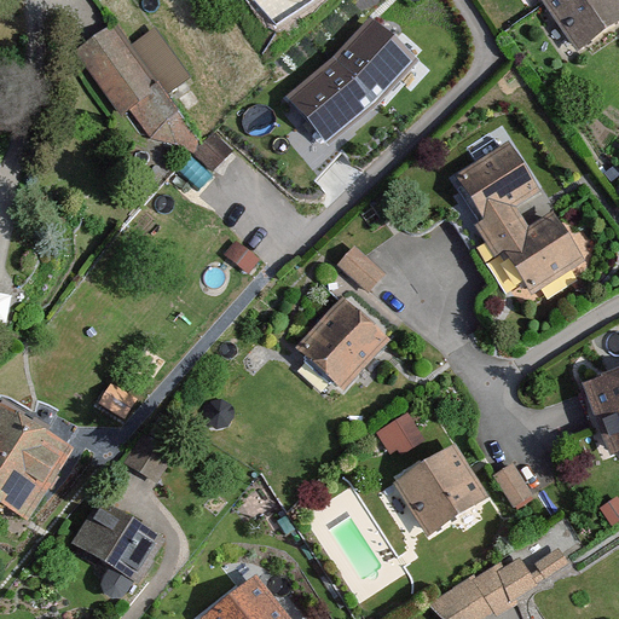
[(618,0),(541,0),(576,51),(618,22),(618,0)]
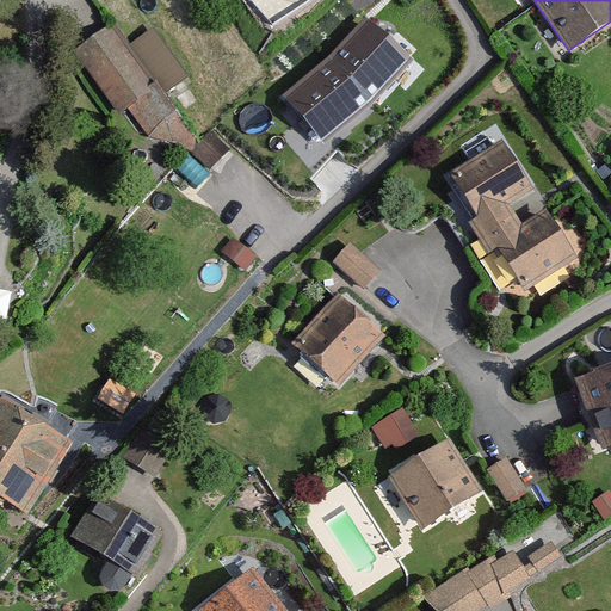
[(327,60),(282,96),(322,149),(371,106),(411,61),(368,13),(327,60)]
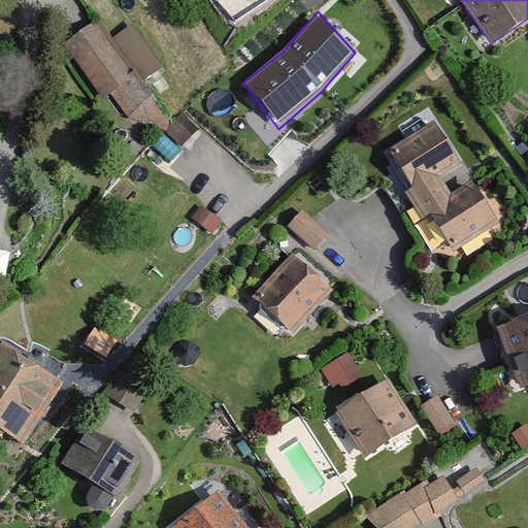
[(136,79),(94,21),(62,43),(104,102),(136,79)]
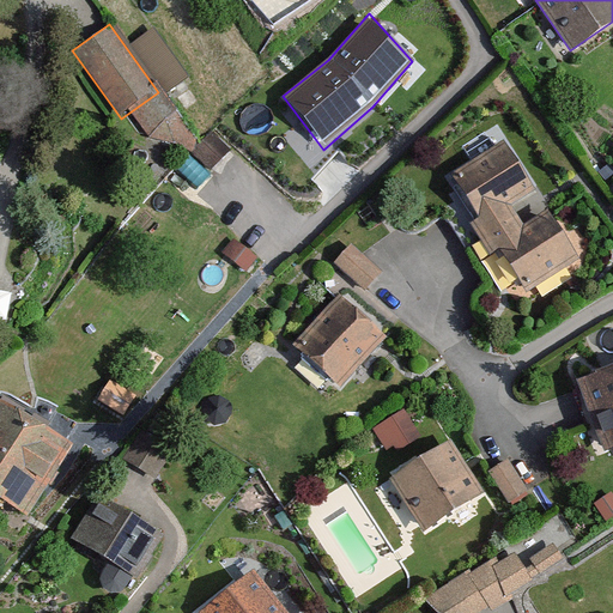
[(505,139),(451,171),(475,214),(473,224),(489,250),(498,252),(526,293),(580,260),(550,210),(527,225),(513,204),(536,188),(505,139)]
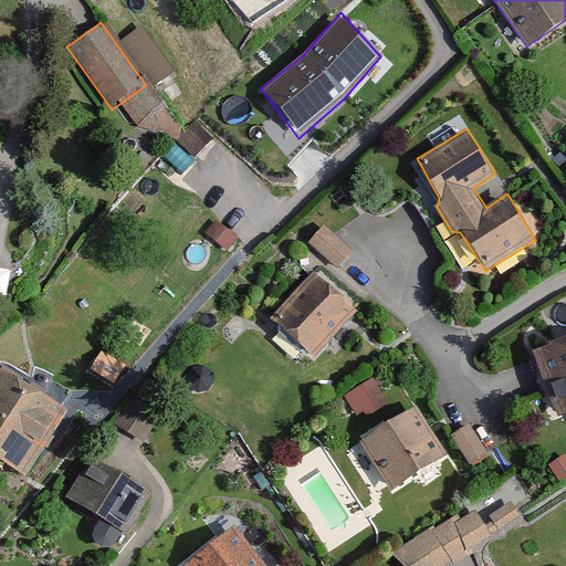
[(217,218),(206,229),(228,250),(239,238),(217,218)]
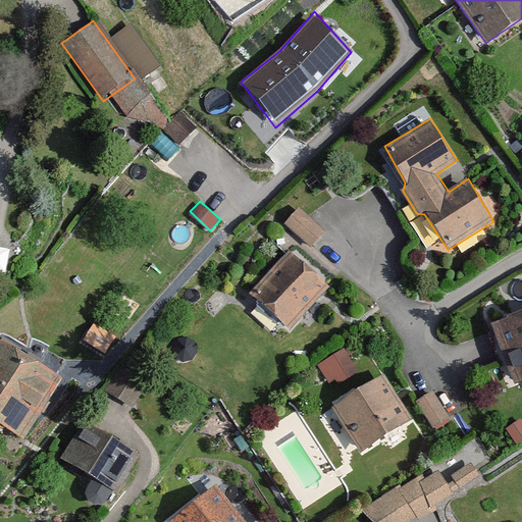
[(325,229),(300,205),(284,222),(310,246),(325,229)]
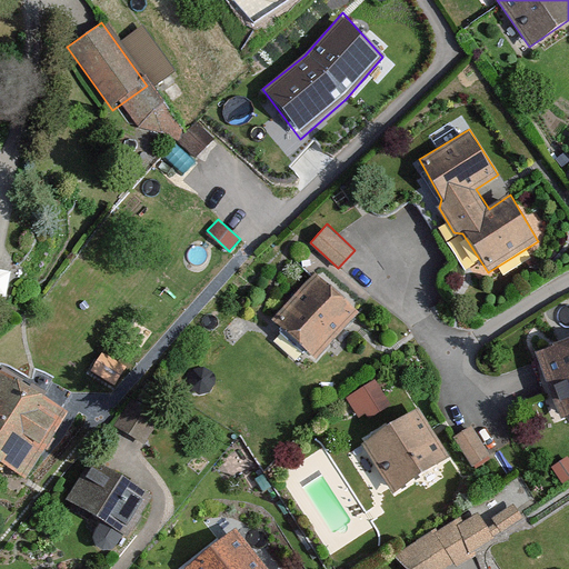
[(322,276),(279,325),(317,358),(360,309),(322,276)]
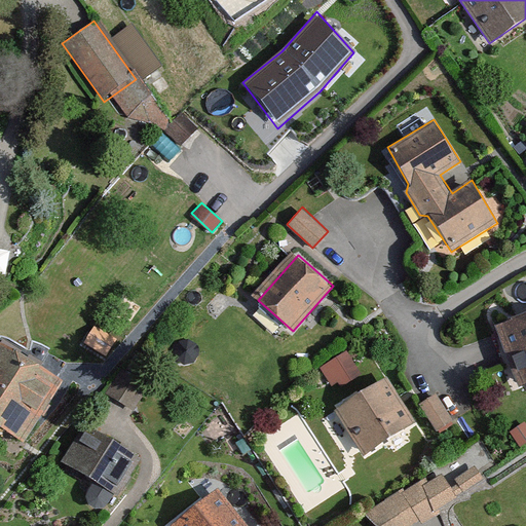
[(525,315),(496,328),(520,387),(525,384),(525,315)]
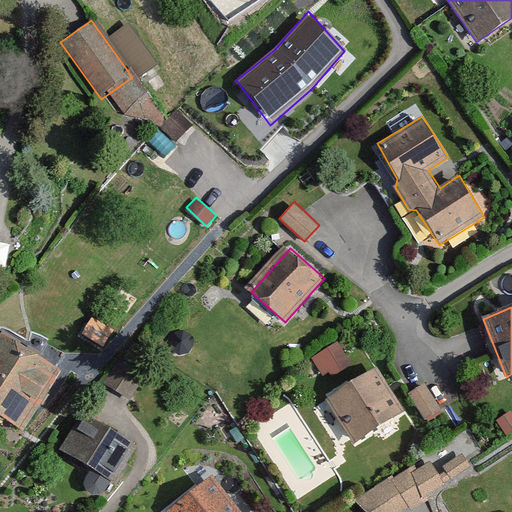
[(117,330),(91,315),(77,337),(102,353),(117,330)]
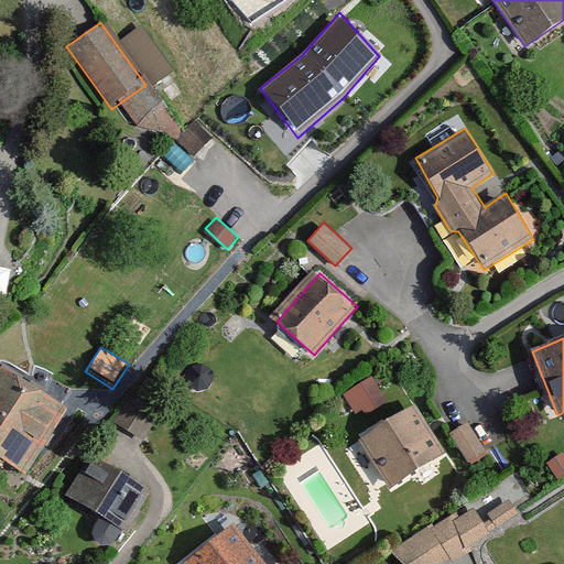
[(62,409),(0,369),(0,465),(18,477),(62,409)]
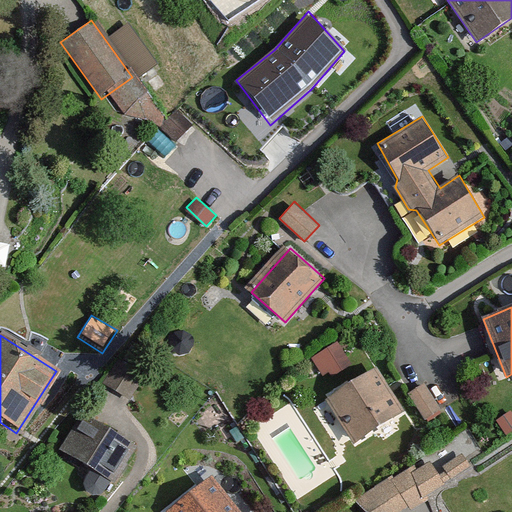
[(325,379),(354,363),(342,341),(313,357),(325,379)]
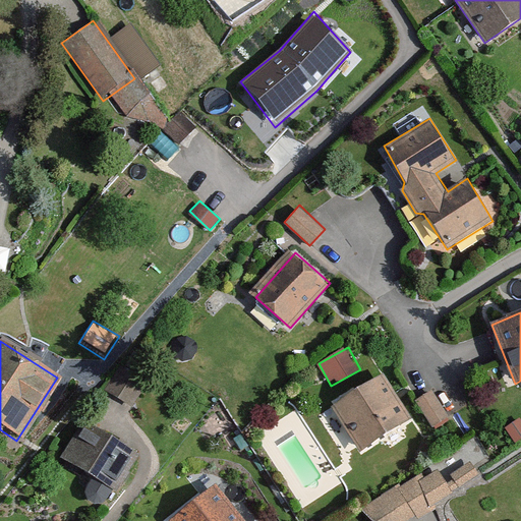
[(385,374),(333,406),(360,450),(411,418),(385,374)]
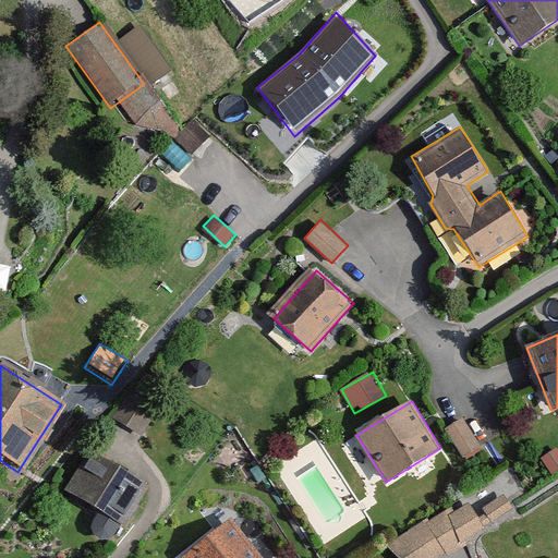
[(464,417),(447,429),(464,458),(483,447),(464,417)]
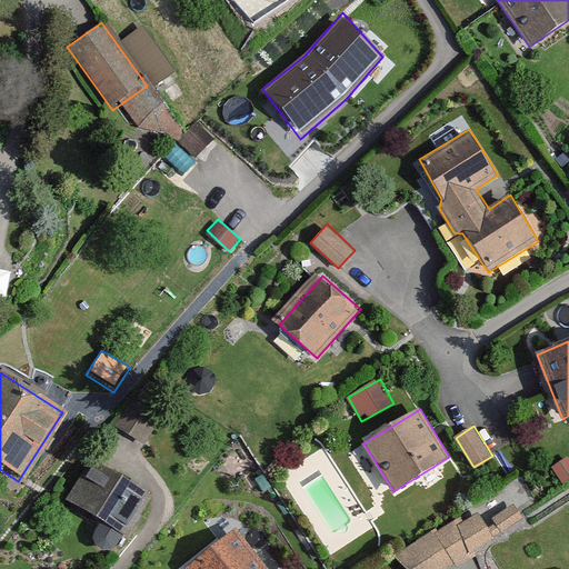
[(151,495),(90,459),(66,499),(127,536),(151,495)]
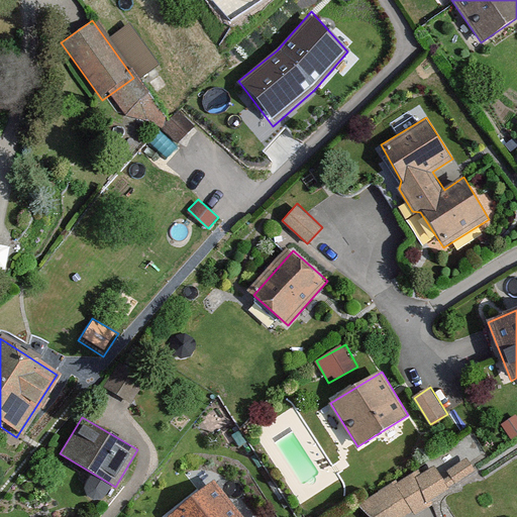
[(396,482),(367,500),(376,516),(405,516),(478,473),(468,457),(441,474),(436,466),(419,477),(416,473),(398,484),(396,482)]
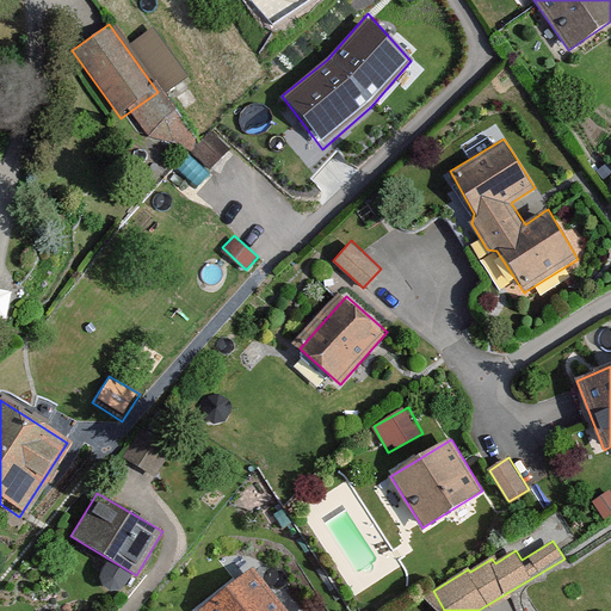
[(289,610),(254,566),(197,610),(289,610)]
